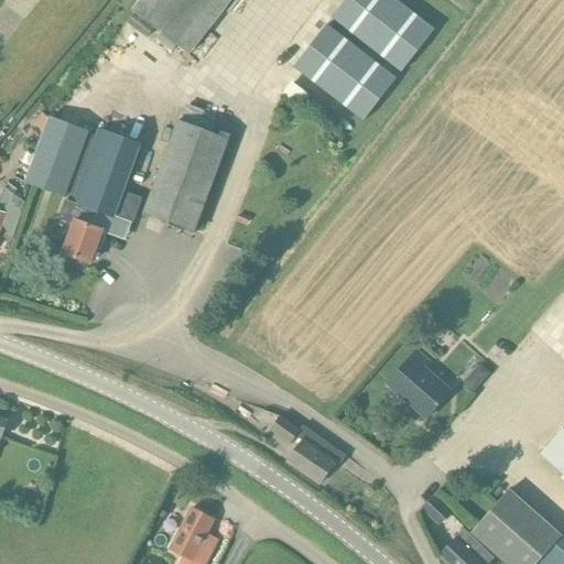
[(142,0),(134,10),(191,54),(231,0),(142,0)]
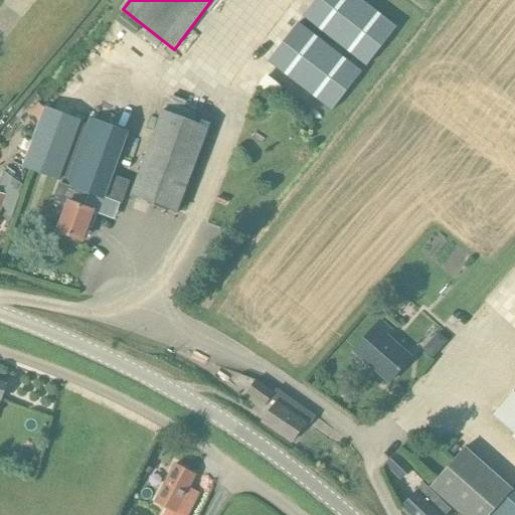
[(361,0),(316,0),(303,17),(367,67),(397,28),(361,0)]
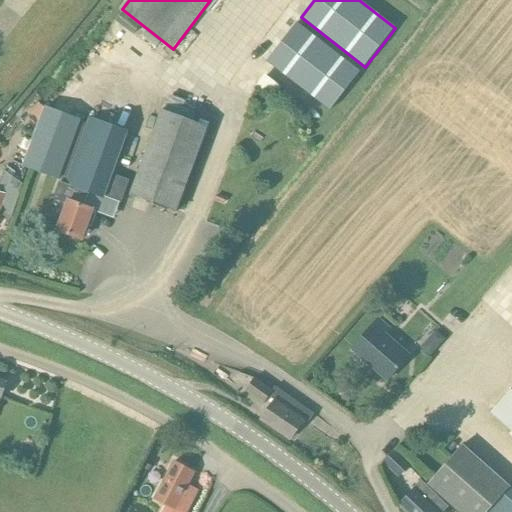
[(297,23),(267,62),(330,111),(360,71),(297,23)]
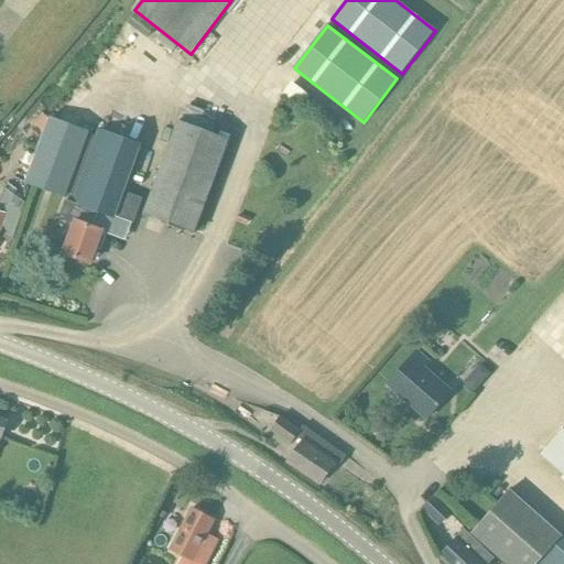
[(64,199),(88,136),(49,120),(23,184),(64,199)]
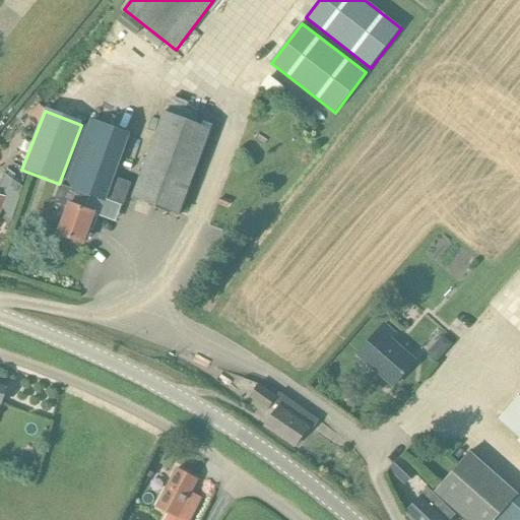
[(210,130),(201,126),(165,113),(132,199),(179,216),(210,130)]
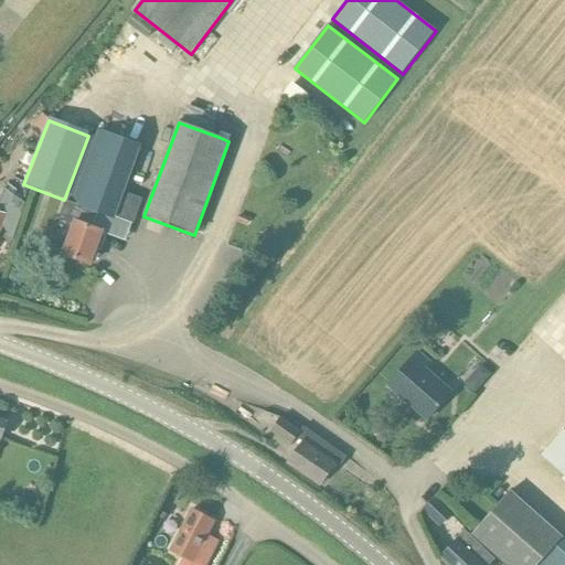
[(140,147),(120,139),(99,132),(74,202),(87,208),(115,217),(140,147)]
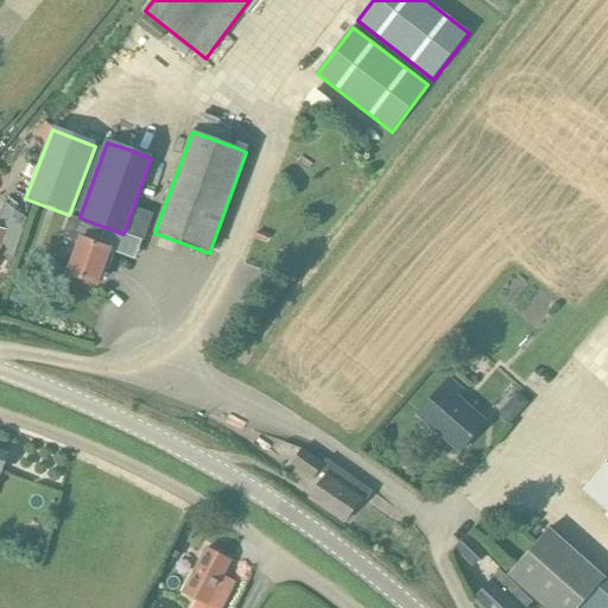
[(0,254),(16,260),(29,219),(5,202),(0,220),(0,254)]
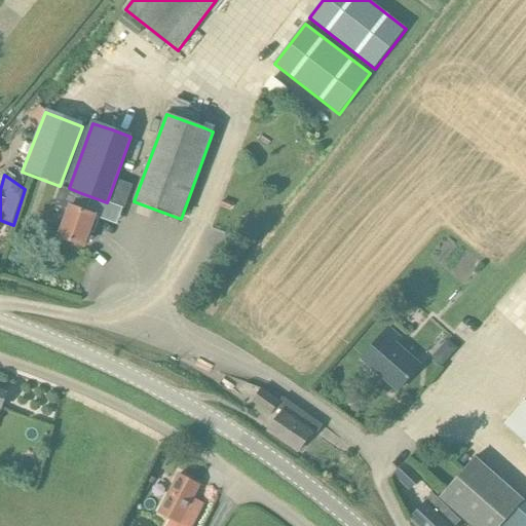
[(118,180),(109,202),(124,209),(134,186),(118,180)]
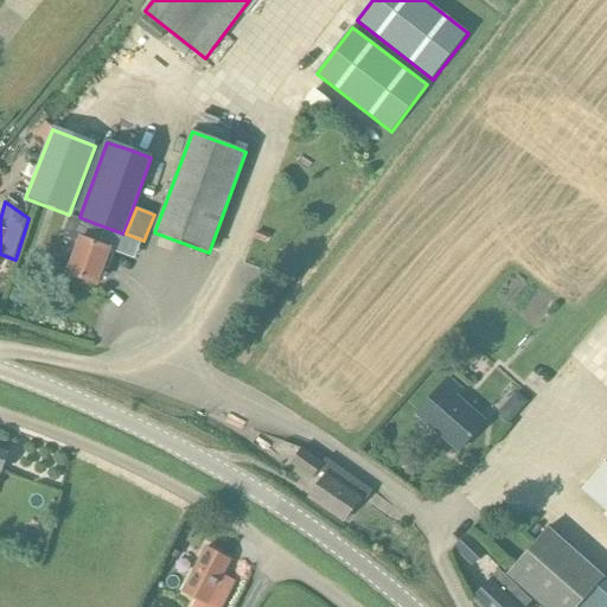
[(104,229),(71,217),(64,236),(80,241),(69,273),(98,283),(110,249),(100,244),(104,229)]
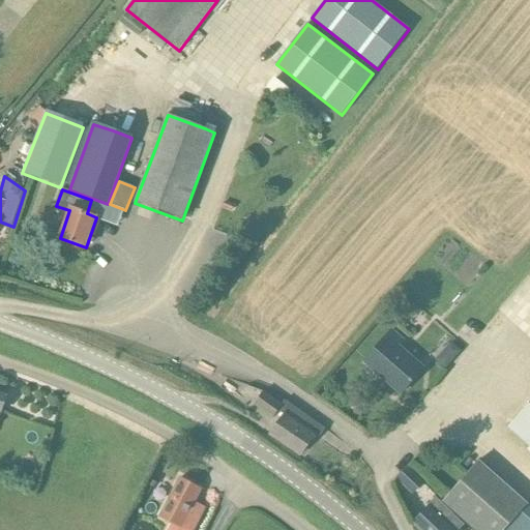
[(392,331),(379,347),(365,362),(402,393),(423,369),(400,347),(405,342),(392,331)]
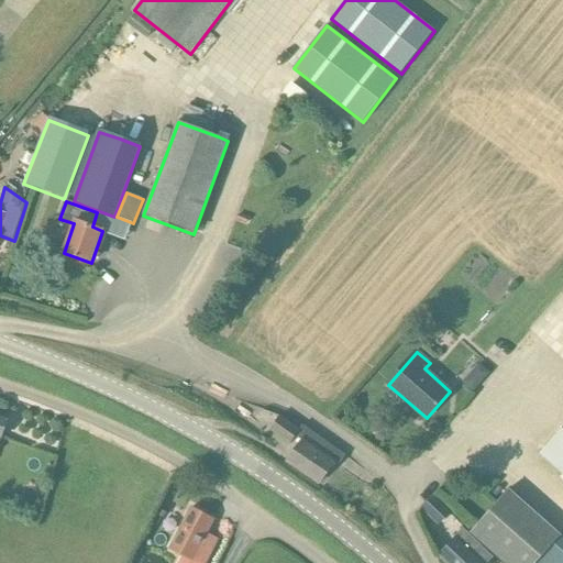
[(291,423),(280,416),(271,431),(290,444),(296,437),(302,441),(287,462),(319,484),(333,463),(338,466),(345,456),(294,420),(291,423)]
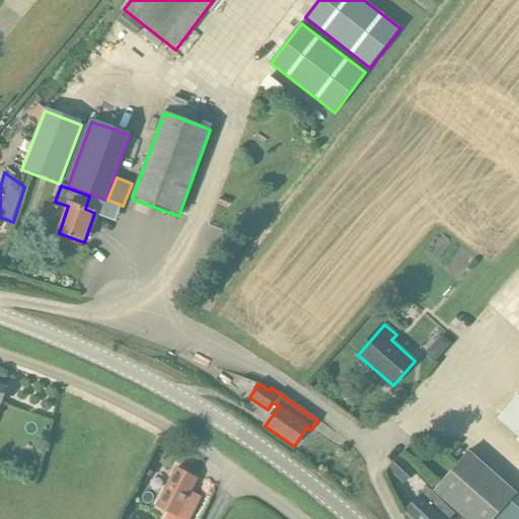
[(518,396),(499,420),(518,437),(518,396)]
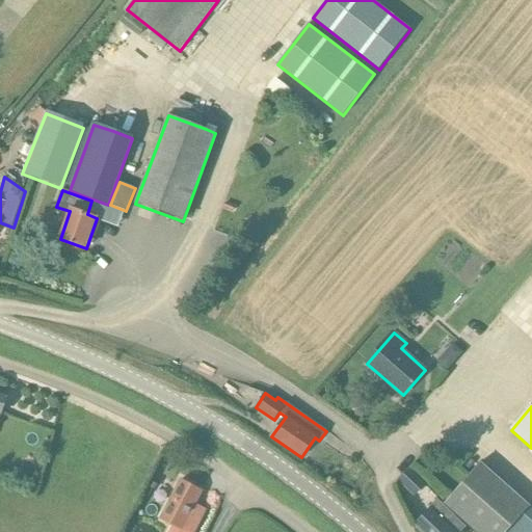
[(445,504),(475,531),(531,531),(531,515),(528,511),(529,510),(479,466),(445,504)]
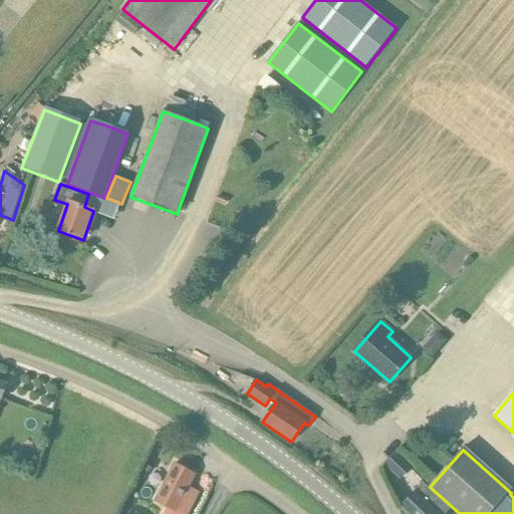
[(396,453),(384,465),(401,480),(407,473),(413,467),(405,459),(397,452),(396,453)]
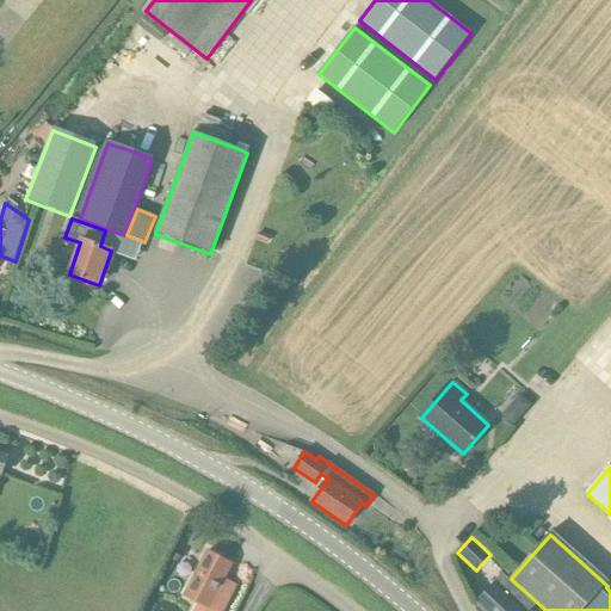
[(198,603),(193,610),(222,610),(234,590),(222,582),(232,563),(209,551),(185,596),(198,603)]
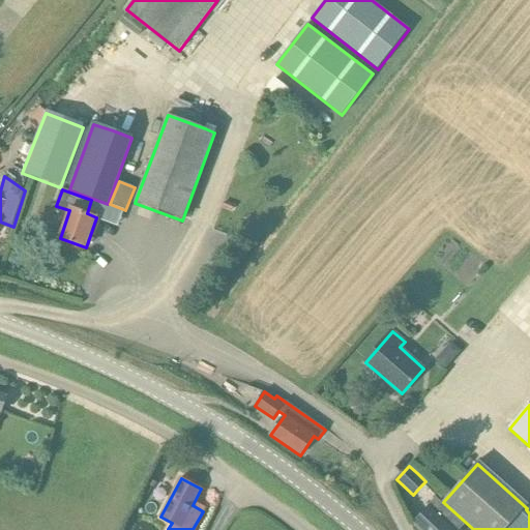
[(428,507),(413,523),(420,529),(458,529),(461,528),(464,524),(450,511),(437,498),(433,502),(428,507)]
